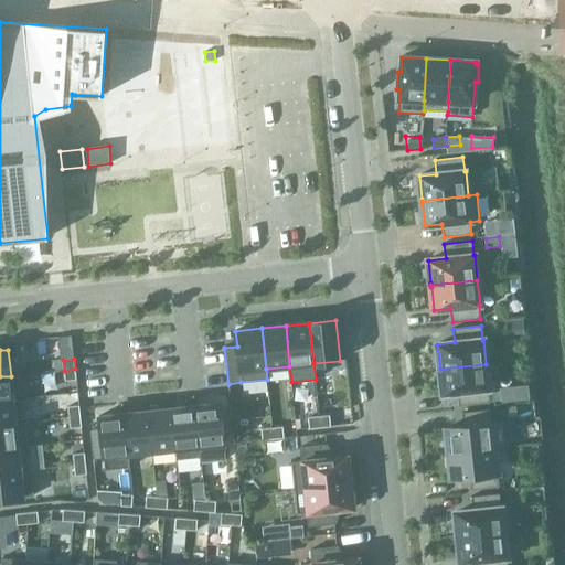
[(488,388),(489,388),(486,364),(440,369),(443,394),(460,392),(461,406),(489,403),(488,388)]
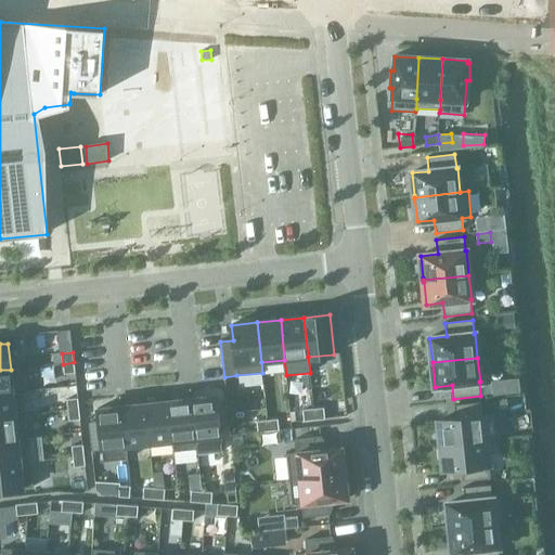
[(74,362),(63,364),(64,374),(75,373),(74,362)]
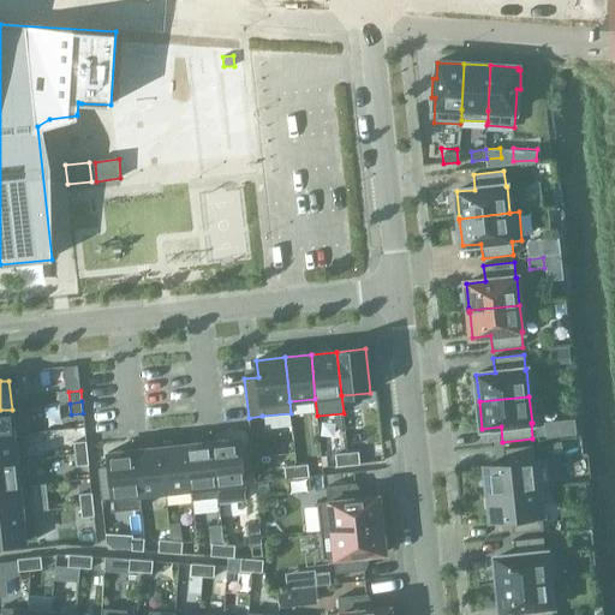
[(12,410),(0,410),(0,436),(15,435),(27,434),(33,433),(29,407),(12,410)]
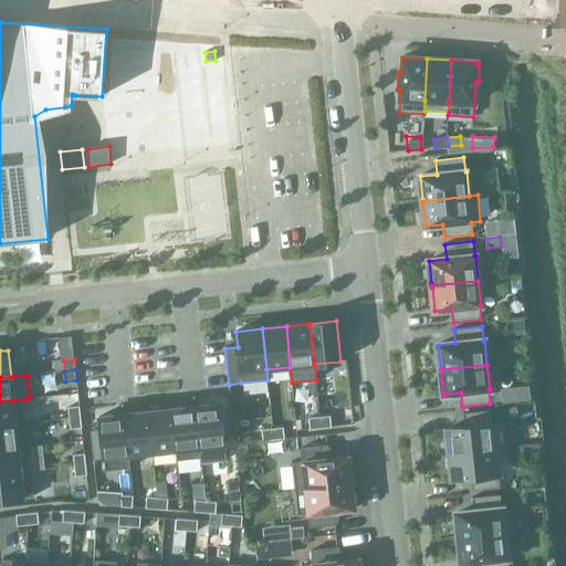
[(527,389),(516,390),(517,405),(528,402),(531,402),(530,388),(527,389)]
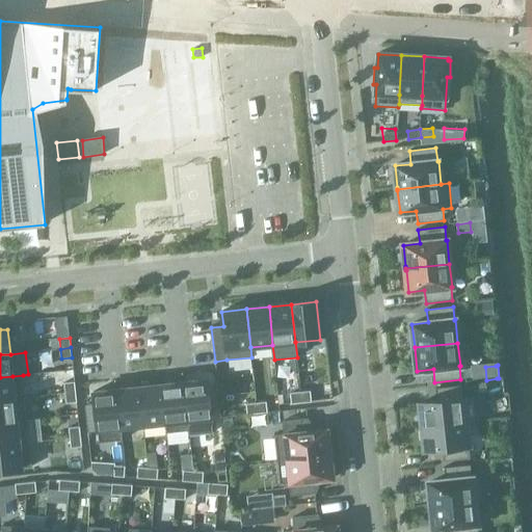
[(25,398),(23,375),(12,376),(0,377),(0,400),(15,399),(25,398)]
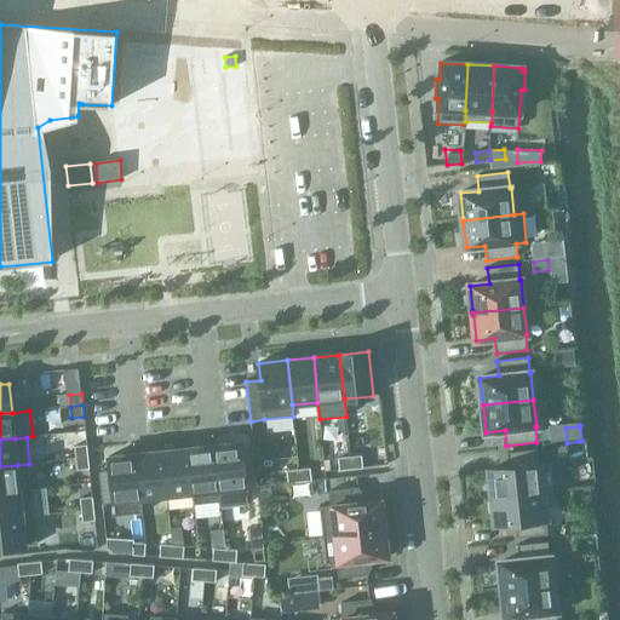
[(241,442),(214,446),(219,491),(220,507),(248,504),(241,442)]
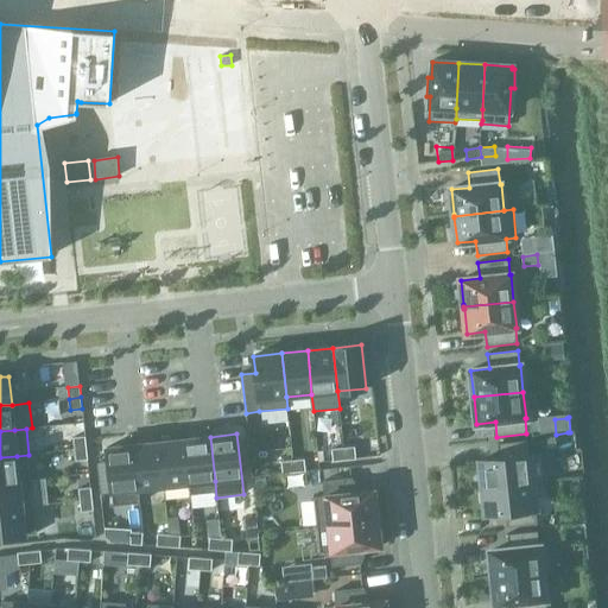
[(74,438),(75,449),(87,448),(86,437),(74,438)]
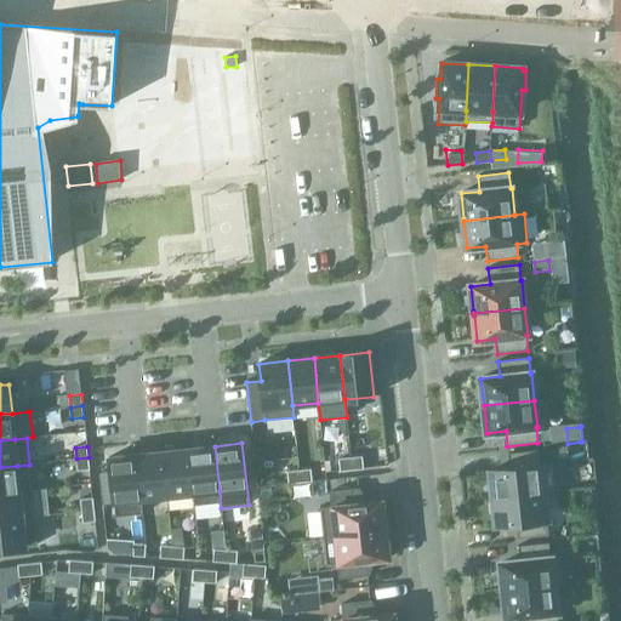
[(215,446),(188,449),(193,494),(218,491),(220,491),(215,446)]
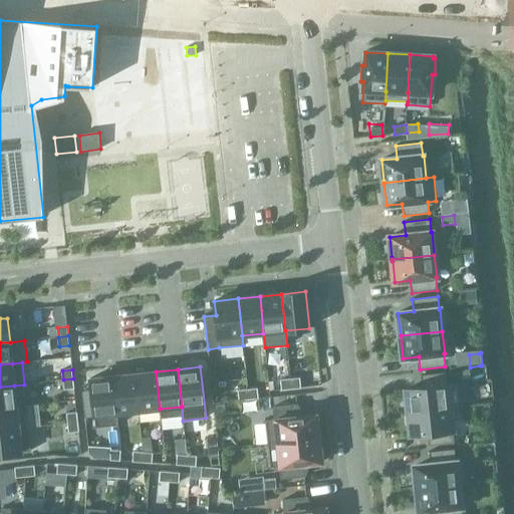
[(160,409),(156,371),(135,373),(139,411),(160,409)]
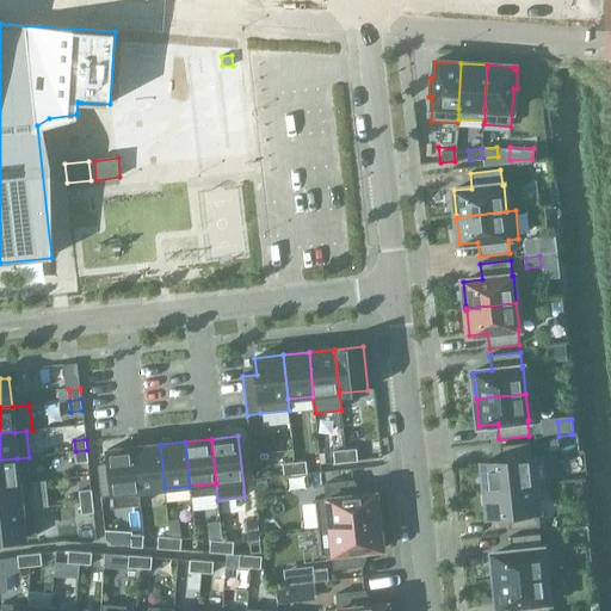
[(486,491),(536,485),(550,483),(547,457),(532,460),(530,443),(500,446),(501,462),(483,463),(486,491)]
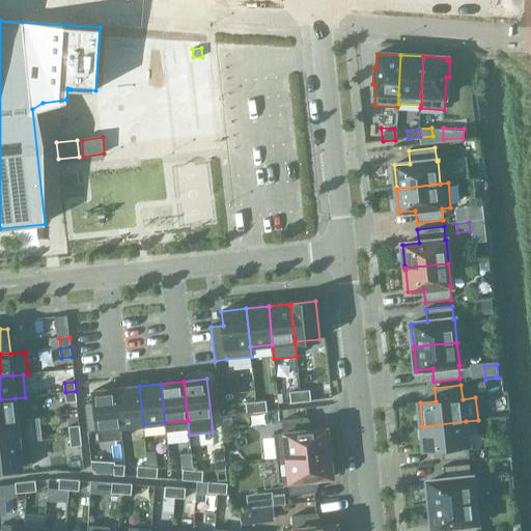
[(139,386),(116,389),(120,427),(143,424),(139,386)]
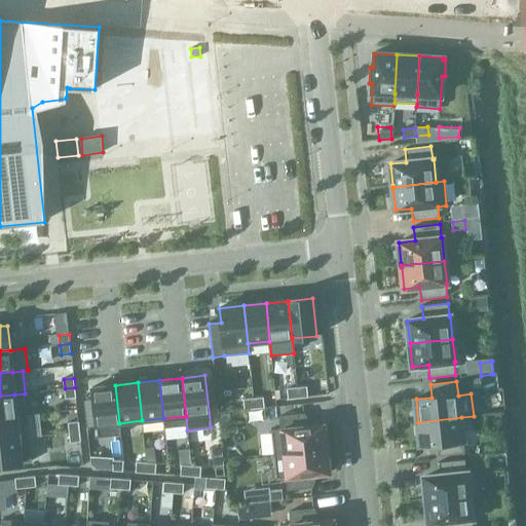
[(119,423),(115,385),(92,387),(97,425),(119,423)]
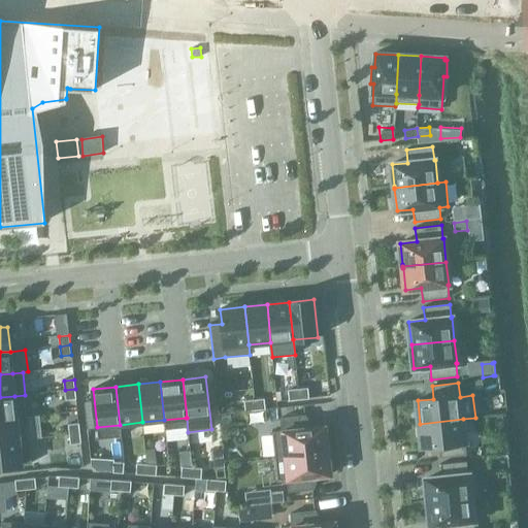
[(308,388),(298,389),(299,400),(309,399),(308,388)]
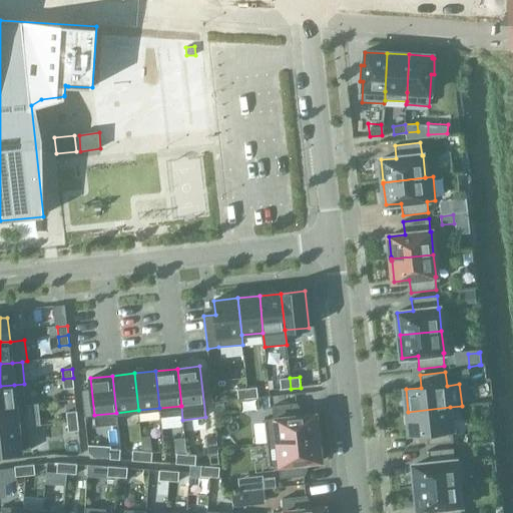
[(73,378),(63,379),(64,389),(74,388),(73,378)]
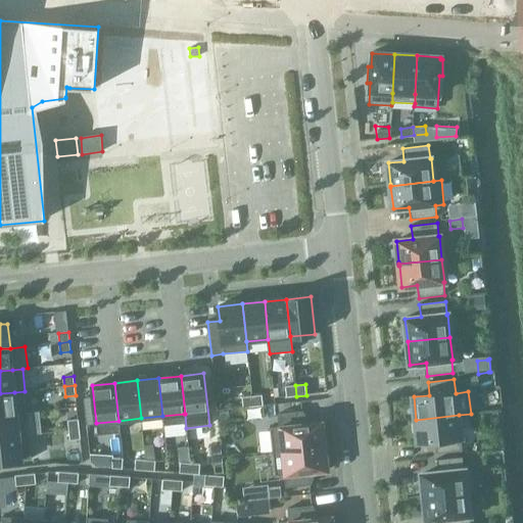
[(295,385),(285,386),(286,397),(296,396),(295,385)]
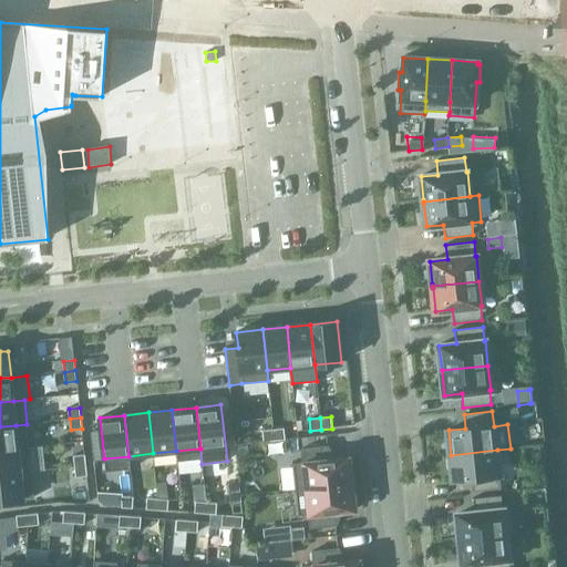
[(0,426),(0,450),(19,449),(29,447),(27,424),(16,425),(0,426)]
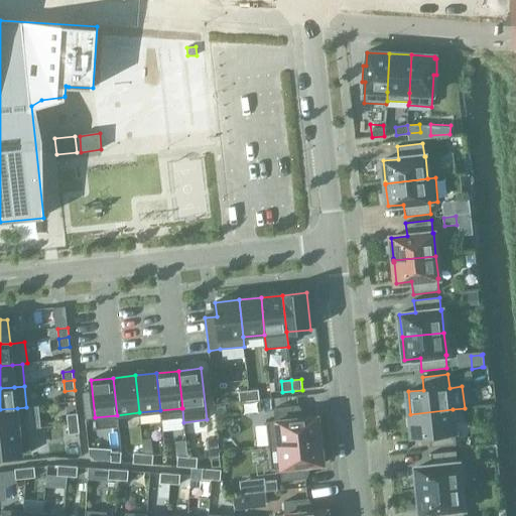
[(257,390),(249,391),(250,401),(258,400),(257,390)]
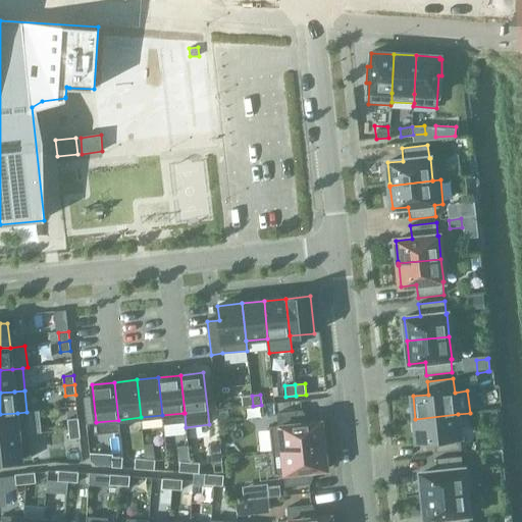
[(245,407),(253,406),(252,396),(244,397),(245,407)]
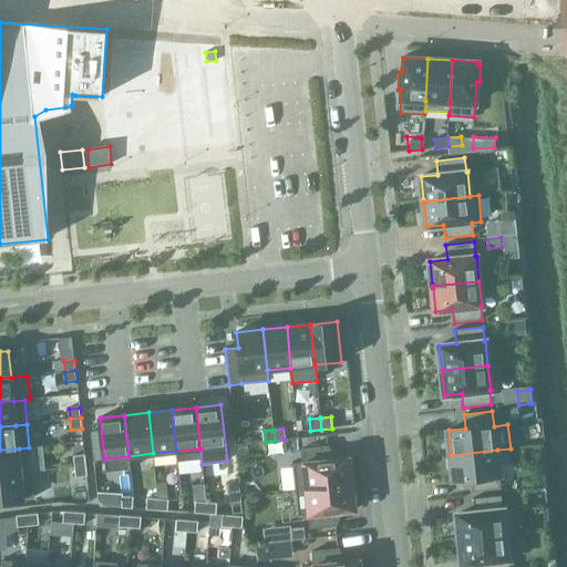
[(294,463),(296,490),(306,488),(352,484),(350,457),(330,460),(329,446),(302,449),(303,463),(294,463)]
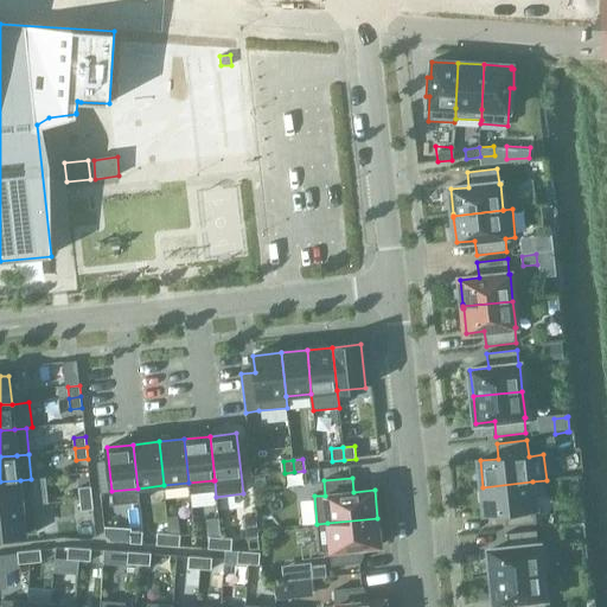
[(0,508),(23,506),(34,504),(31,479),(20,480),(0,481),(0,508)]
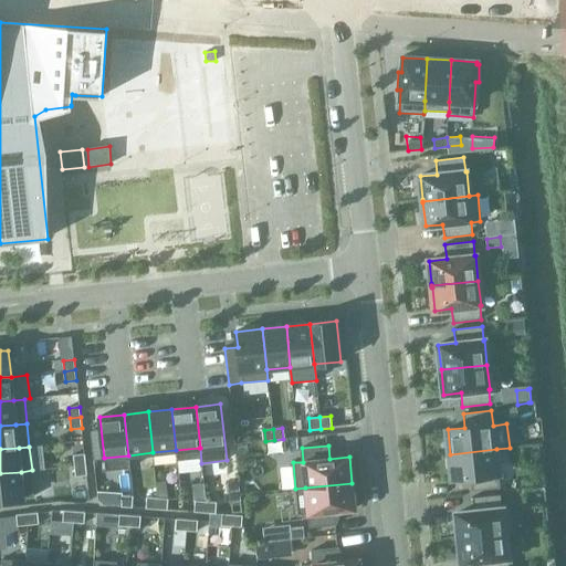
[(498,474),(499,474),(496,449),(450,454),(452,479),(470,478),(471,491),(500,489),(498,474)]
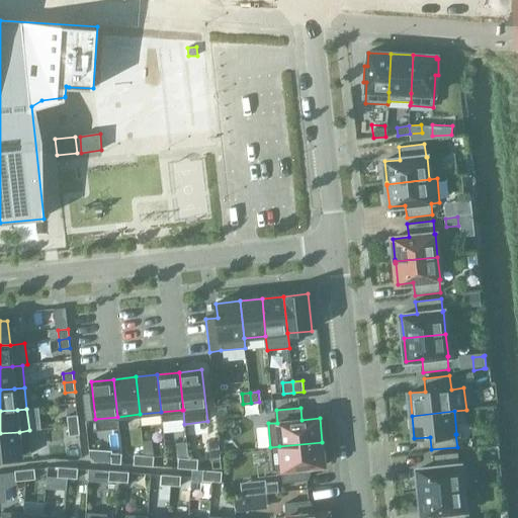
[(67,417),(68,426),(79,425),(78,416),(67,417)]
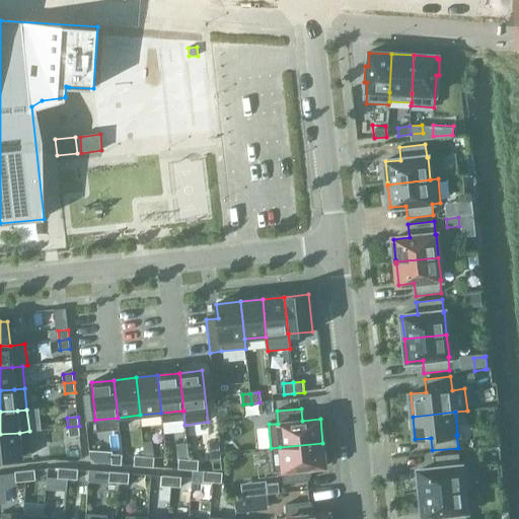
[(79,426),(68,427),(69,437),(80,436),(79,426)]
